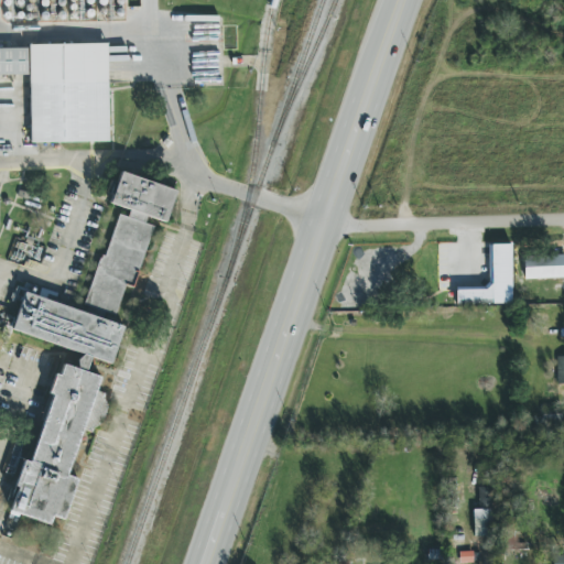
[(31,143),(109,142),(108,44),(29,45),(31,143)]
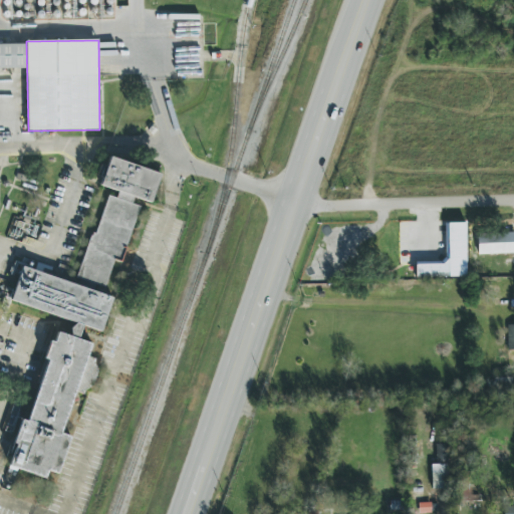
[(79,283),(21,268),(11,303),(74,320),(70,336),(59,333),(44,354),(14,469),(46,478),(48,471),(55,473),(77,393),(83,395),(89,386),(96,359),(87,356),(90,346),(79,338),(82,326),(102,331),(111,297),(109,296),(135,203),(152,203),(160,172),(108,159),(95,177),(113,190),(120,192),(116,198),(103,195),(79,283)]
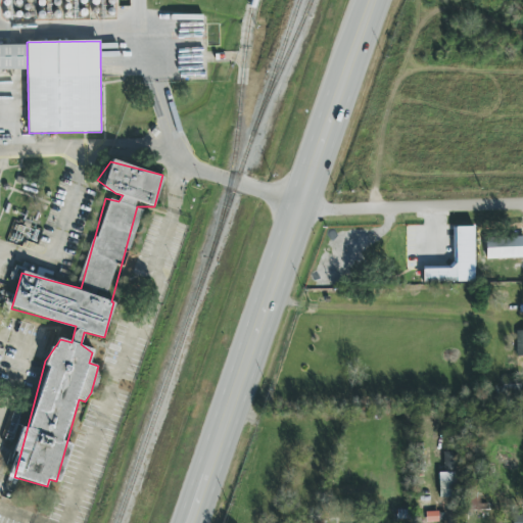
[(475,282),(474,227),(452,227),(453,268),(423,268),(423,283),(475,282)]
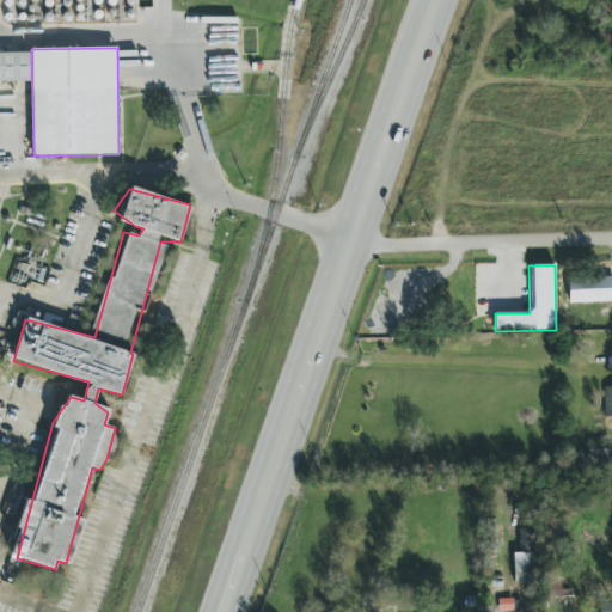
[(611,301),(611,276),(568,279),(569,304),(611,301)]
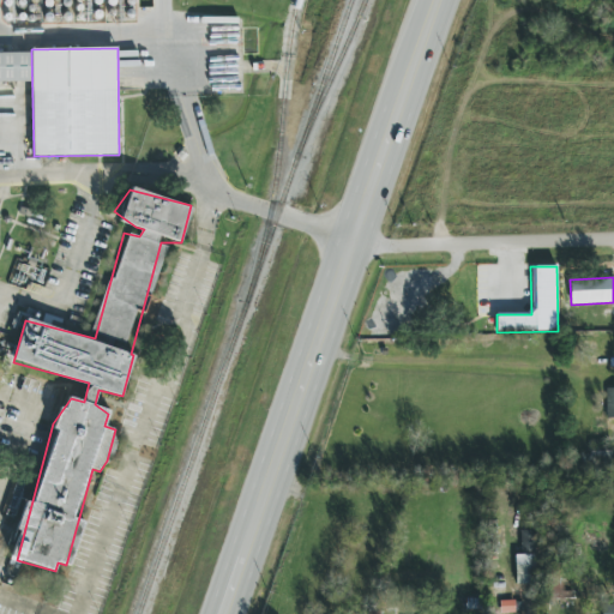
[(516,584),(535,584),(534,554),(516,554),(516,584)]
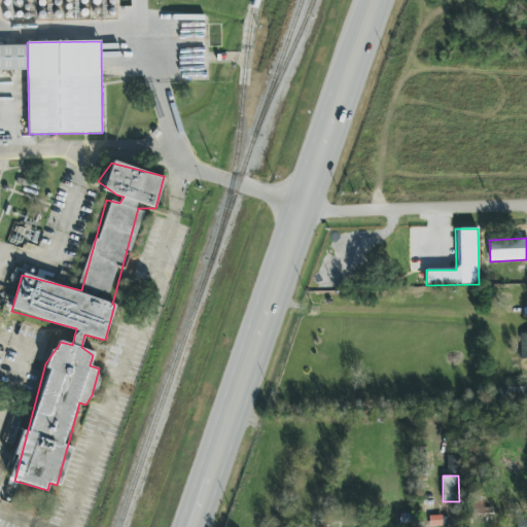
[(481,507),(482,497),(470,496),(469,514),(492,515),(492,507),(481,507)]
